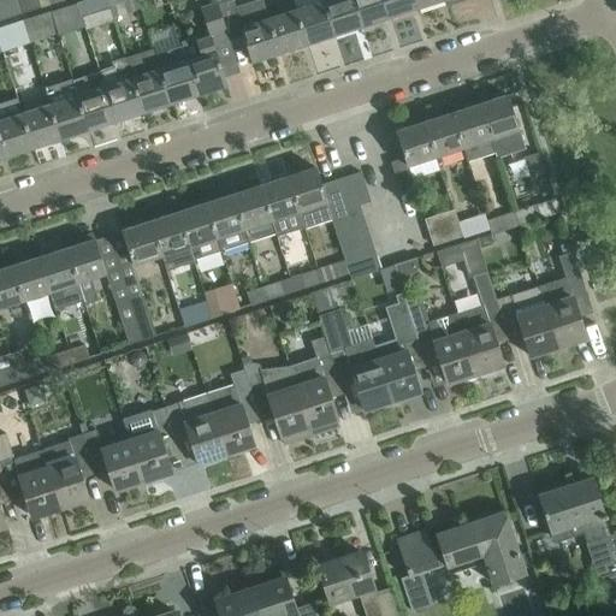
[(41,7),(37,0),(18,0),(19,1),(18,1),(22,13),(41,7)]
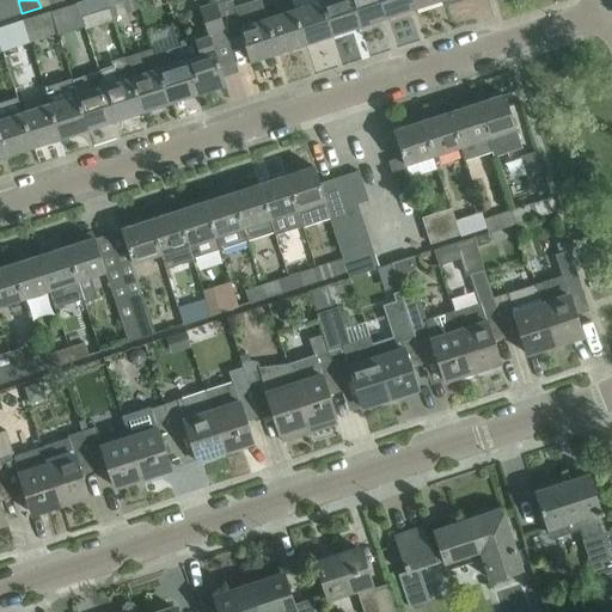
[(111,18),(105,0),(81,0),(78,1),(83,16),(80,17),(84,30),(112,22),(111,18)]
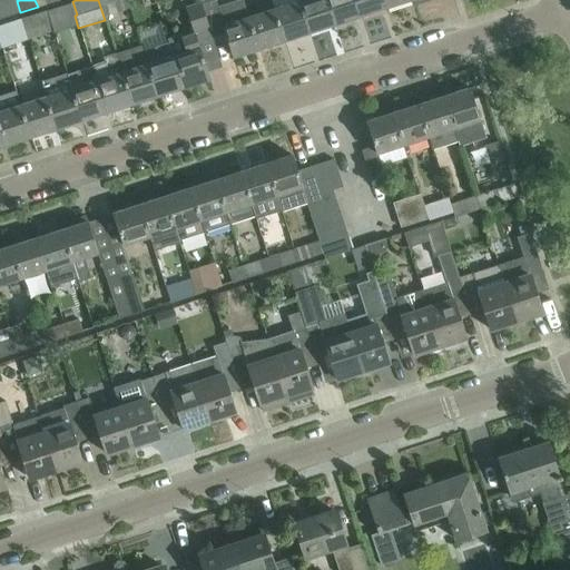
[(129,8),(126,0),(98,0),(104,17),(129,8)]
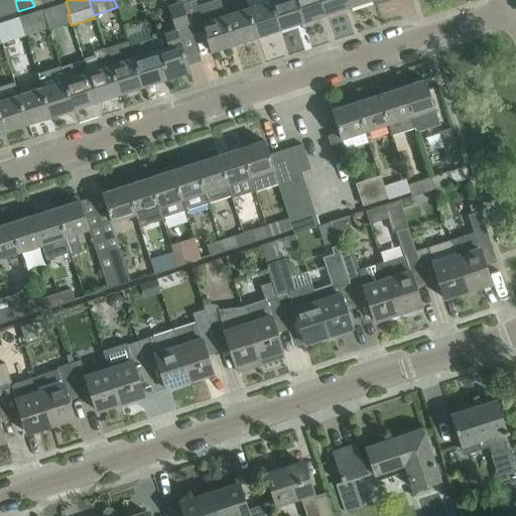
[(220,0),(212,0),(197,5),(195,0),(189,0),(181,3),(192,34),(204,30),(211,51),(234,43),(225,15),(220,0)]
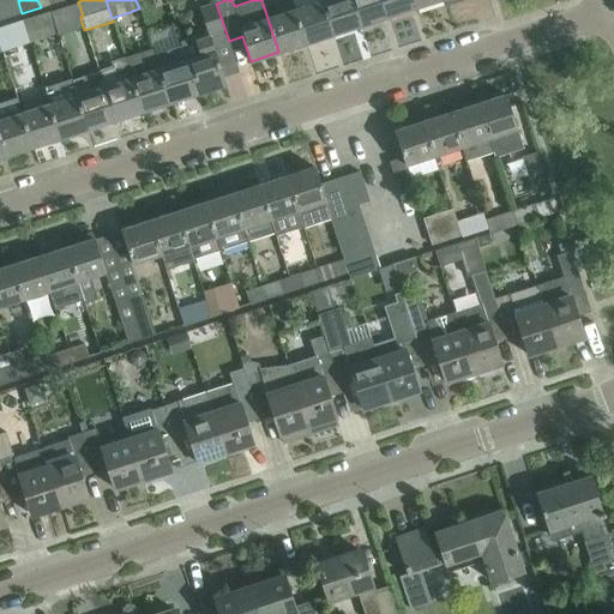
[(333,35),(323,0),(295,10),(306,43),(333,35)]
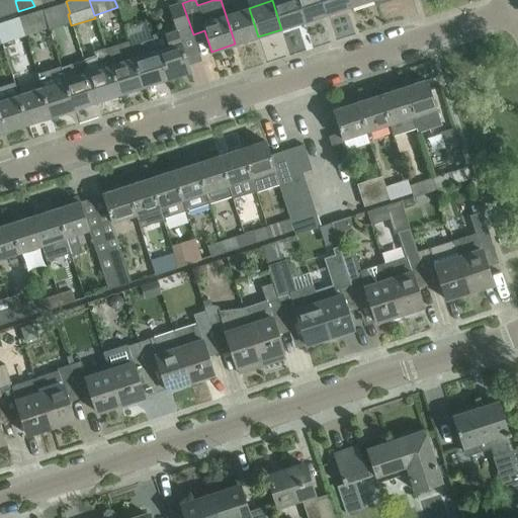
[(296,0),(271,0),(272,0),(281,29),(305,21),(296,0)]
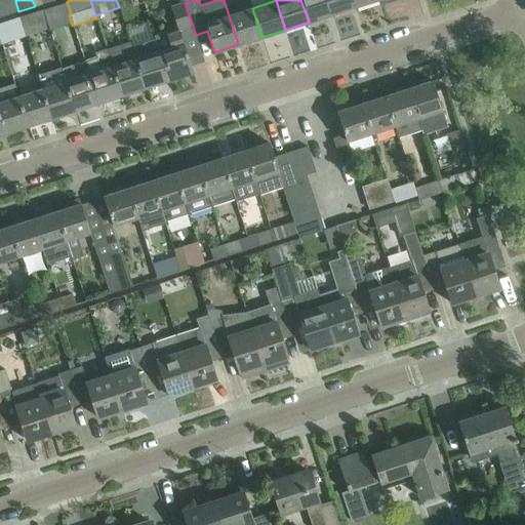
[(300,0),(309,22),(331,14),(327,0),(300,0)]
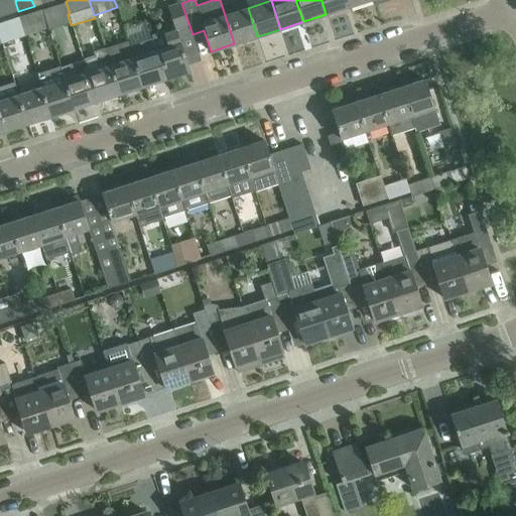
[(349,6),(347,0),(321,0),(326,14),(349,6)]
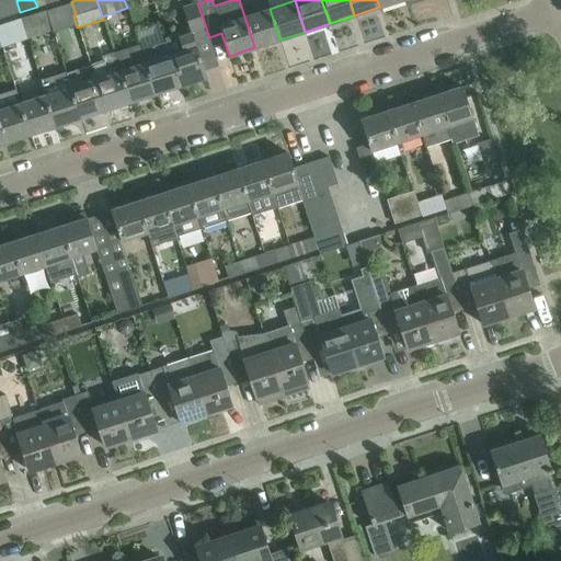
[(16,1),(2,6),(0,6),(0,18),(20,12),(16,1)]
